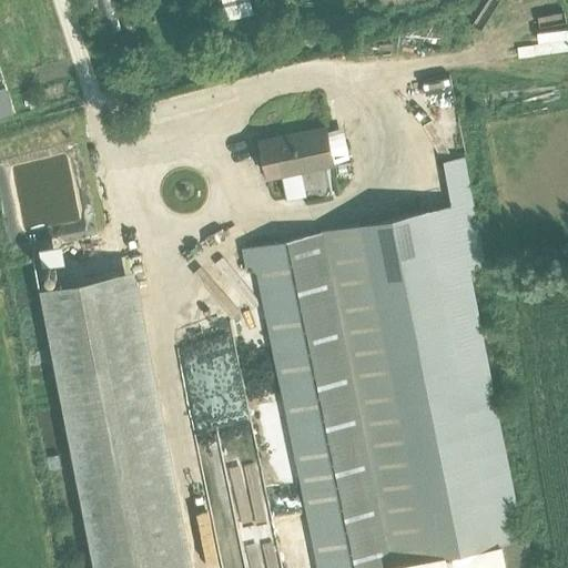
[(92,0),(95,9),(90,10),(92,16),(97,14),(103,36),(104,36),(118,31),(121,31),(117,12),(122,9),(120,0),(92,0)]
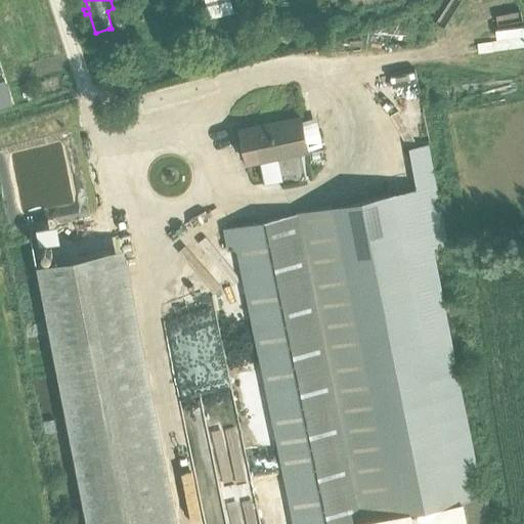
[(111,0),(113,8),(123,6),(121,0),(111,0)]
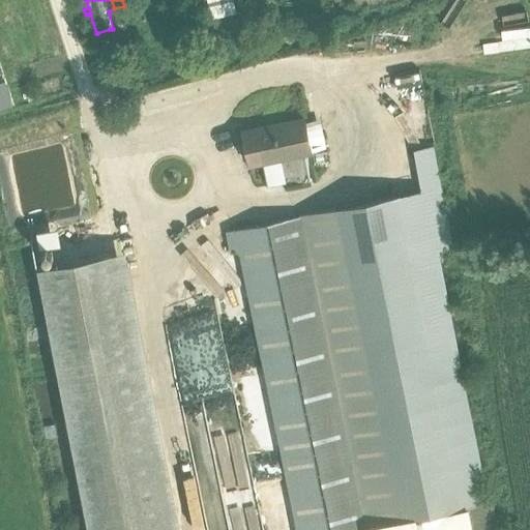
[(481,20),(482,34),(465,35),(466,42),(513,39),(512,18),(481,20)]
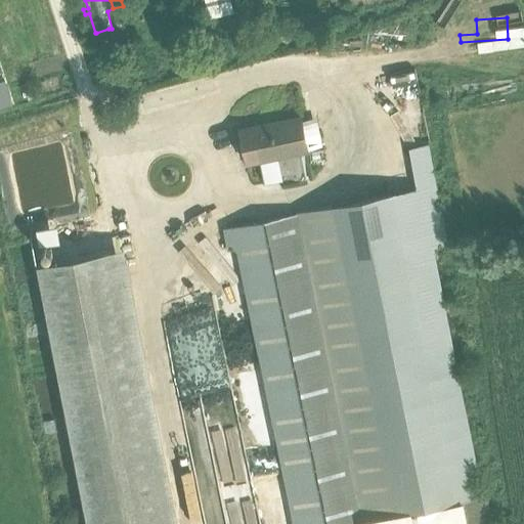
[(108,29),(96,33),(99,43),(112,40),(108,29)]
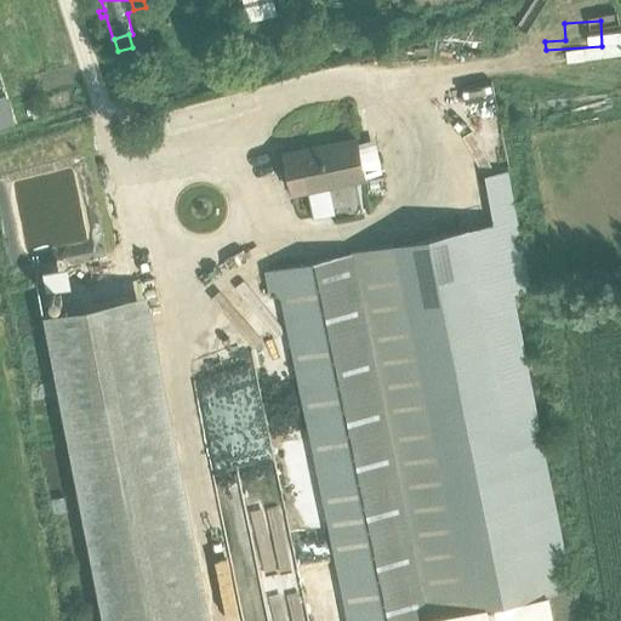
[(455,107),(437,109),(439,123),(480,115),(476,83),(451,86),(455,107)]
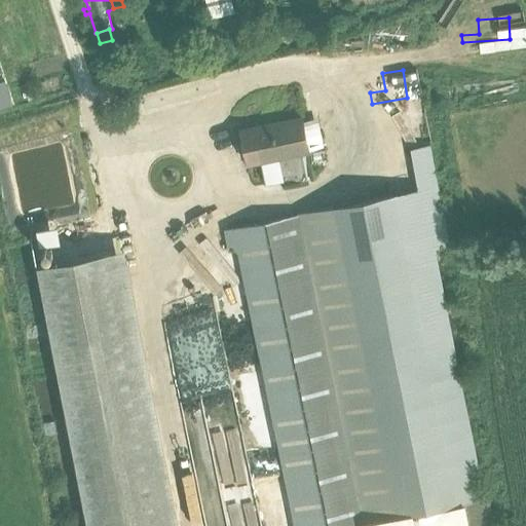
[(4,81),(0,81),(0,107),(11,105),(4,81)]
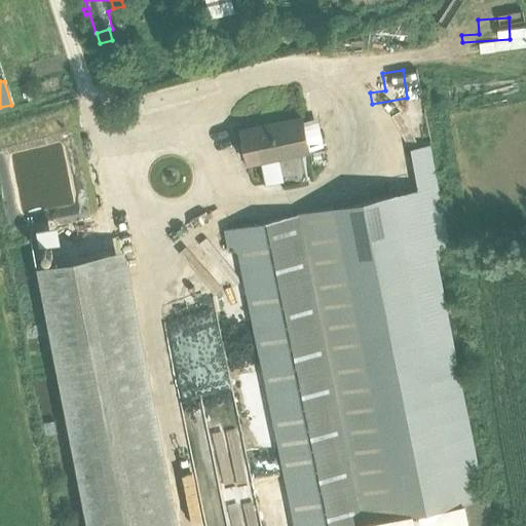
[(303,116),(240,129),(249,166),(263,163),(267,184),(284,181),(280,160),(311,154),(310,151),(324,148),(317,120),(305,123),(303,116)]
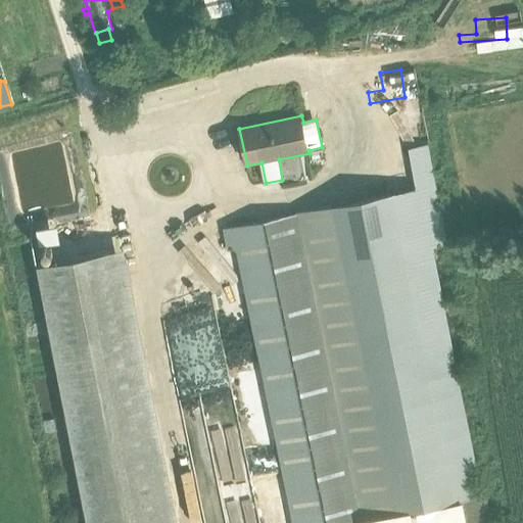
[(418,190),(223,231),(227,251),(236,249),(292,522),(491,522),(486,496),(482,497),(453,355),(455,354),(433,250),(449,247),(428,146),(409,150),(418,190)]
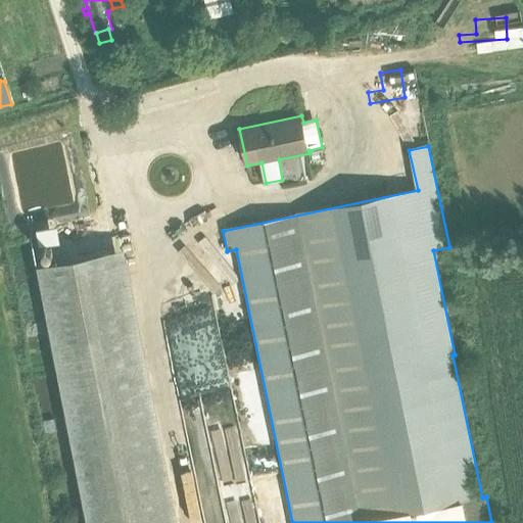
[(50,227),(29,228),(29,243),(50,243),(50,227)]
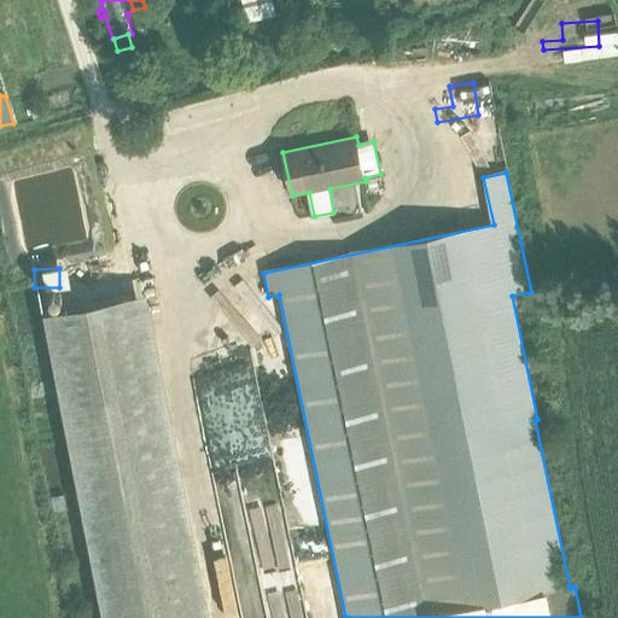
[(210,617),(147,296),(45,316),(104,617),(210,617)]
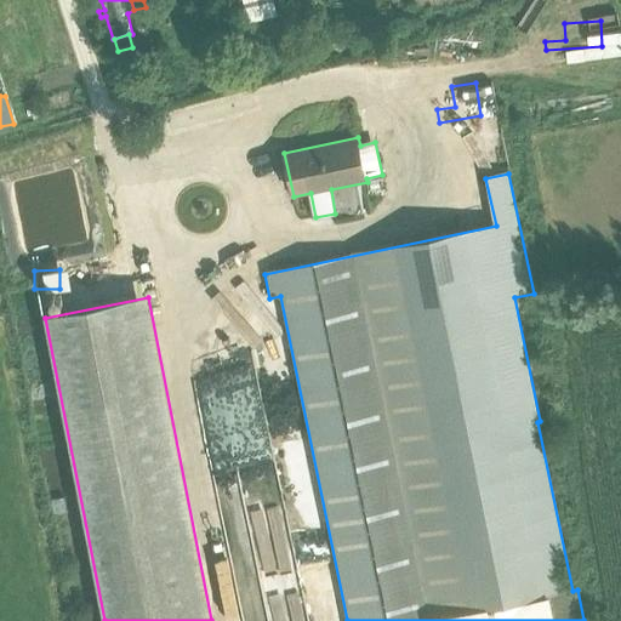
[(220,559),(278,550),(256,419),(198,428),(220,559)]
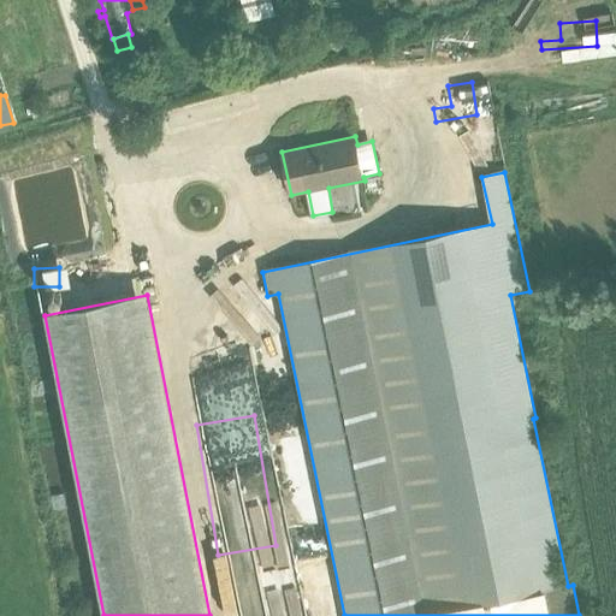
[(230,596),(246,594),(243,568),(229,569),(230,596)]
